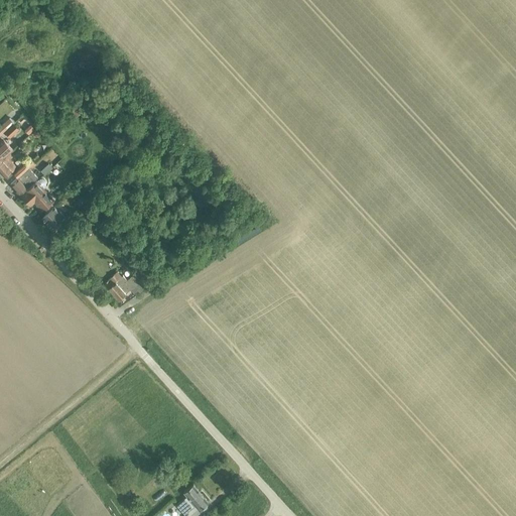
[(0,135),(8,128),(4,123),(0,126),(0,135)]
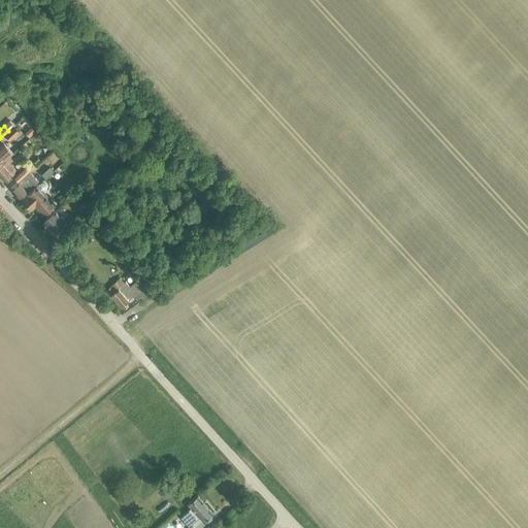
[(28,131),(32,136),(38,131),(34,126),(28,131)]
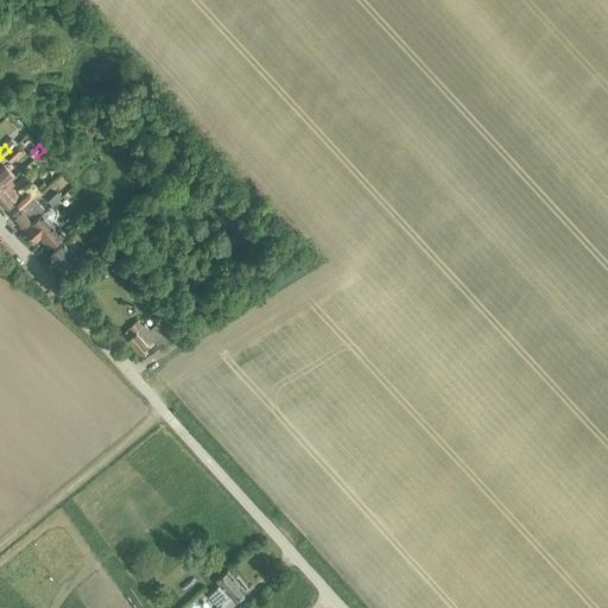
[(0,190),(2,188),(7,183),(12,179),(16,176),(8,168),(5,170),(1,166),(0,164),(0,190)]
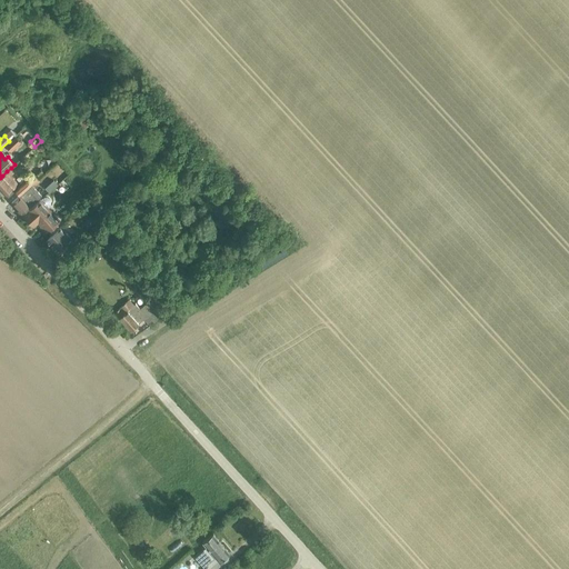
[(2,176),(0,178),(0,189),(5,195),(6,195),(8,197),(16,190),(20,186),(19,183),(10,175),(15,172),(11,168),(7,171),(2,176)]
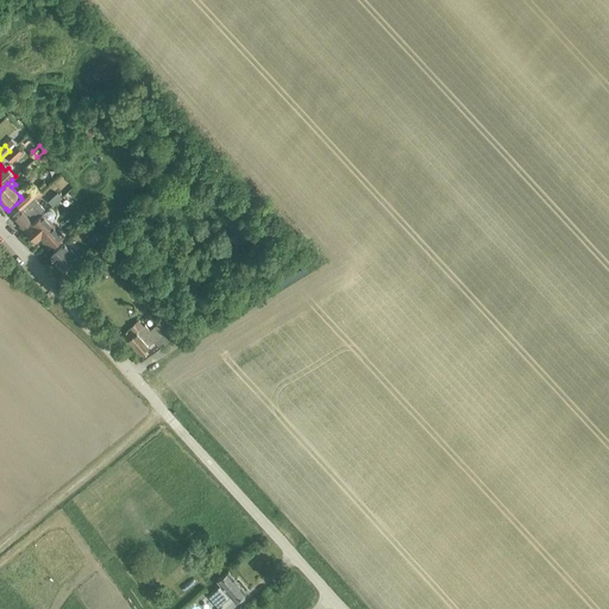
[(24,195),(30,201),(33,198),(41,192),(36,186),(24,195)]
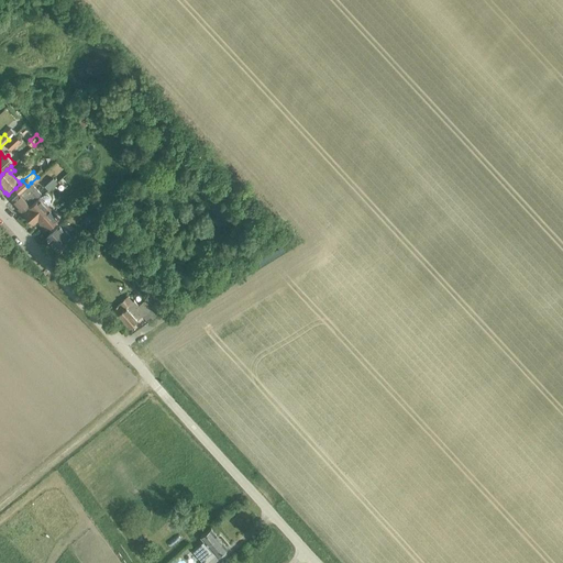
[(66,174),(62,184),(69,188),(75,178),(66,174)]
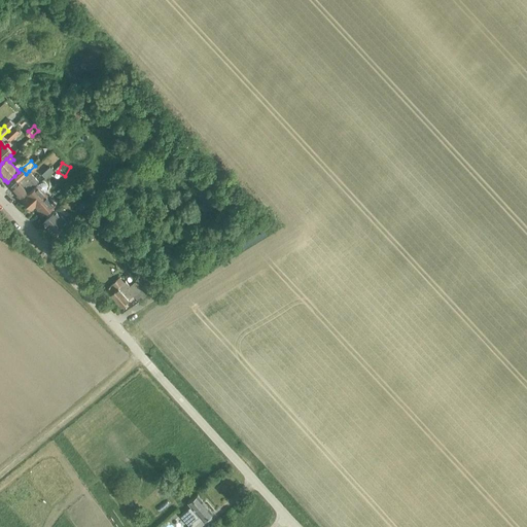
[(41,175),(45,178),(54,171),(49,167),(41,175)]
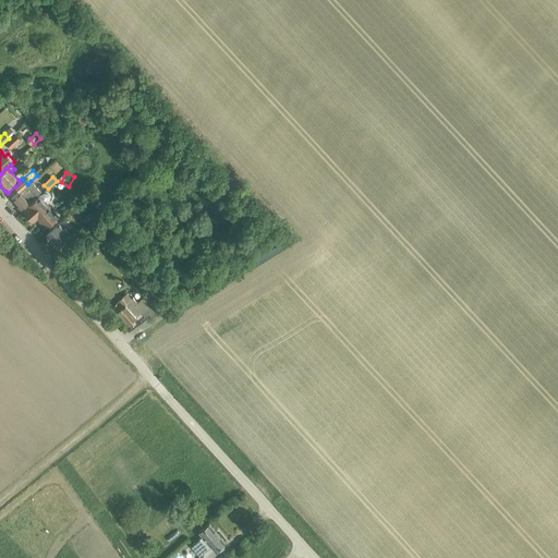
[(31,181),(27,184),(12,198),(22,209),(34,198),(34,197),(36,195),(36,196),(40,192),(31,181)]
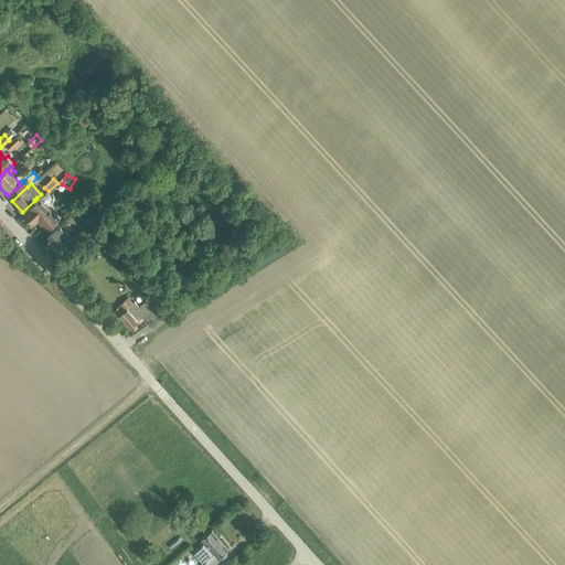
[(43,195),(39,200),(23,214),(33,225),(38,221),(46,231),(60,220),(50,209),(46,205),(50,202),(51,201),(51,199),(50,198),(49,196),(48,195),(46,195),(44,195),(43,195)]
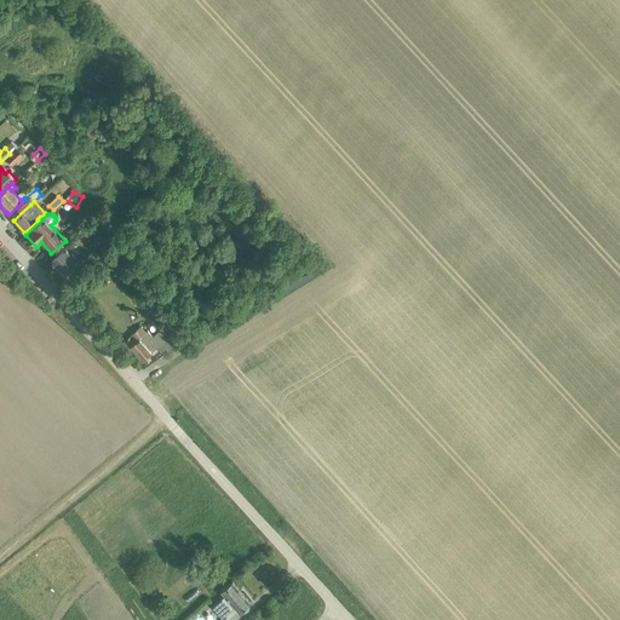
[(97,239),(103,246),(113,237),(107,230),(97,239)]
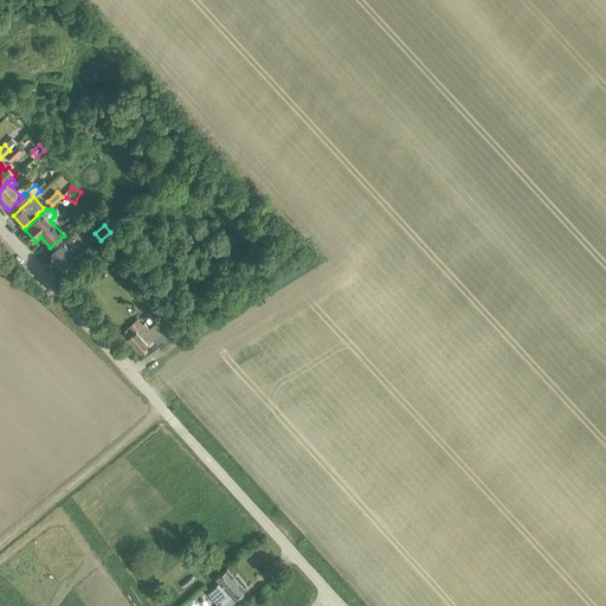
[(50,256),(60,268),(59,269),(63,275),(79,259),(64,243),(50,256)]
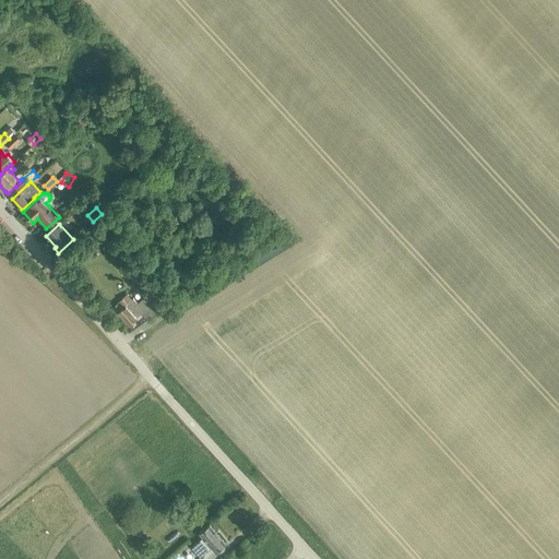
[(114,245),(119,252),(129,245),(122,237),(114,245)]
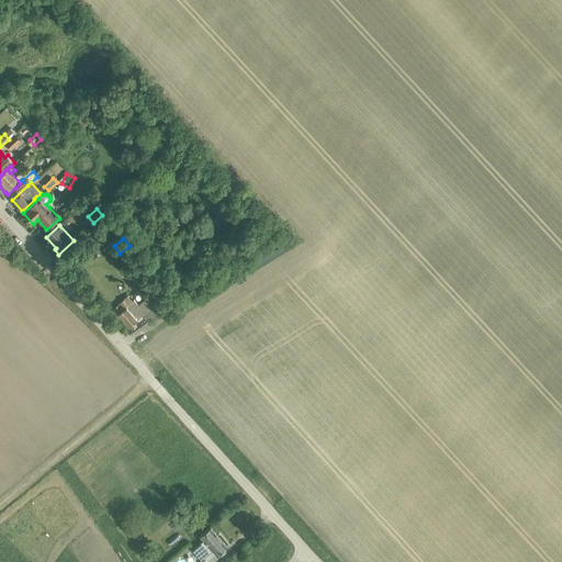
[(134,300),(117,315),(130,327),(142,315),(144,317),(145,316),(149,322),(160,312),(155,305),(157,303),(152,296),(148,300),(147,298),(139,305),(134,300)]
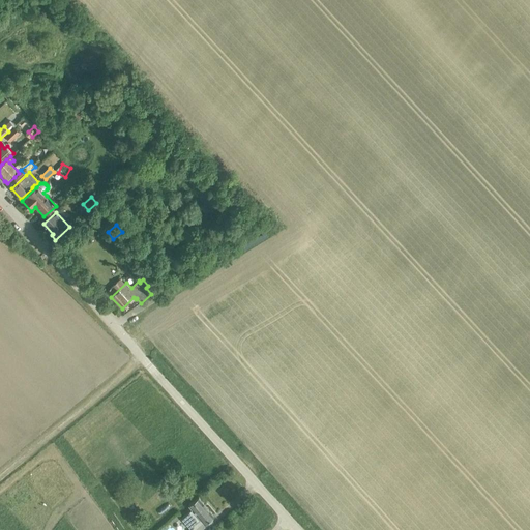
[(140,389),(134,381),(119,393),(126,401),(140,389)]
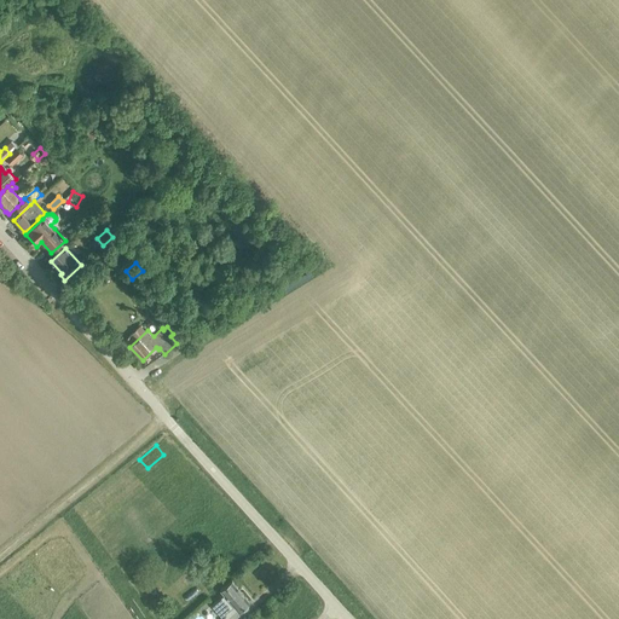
[(238,611),(249,601),(232,580),(221,590),(225,595),(212,606),(221,617),(235,606),(238,611)]
